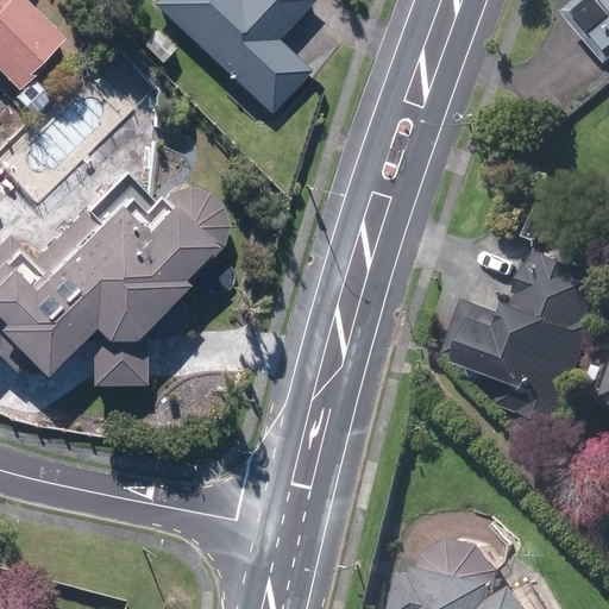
[(0,0),(0,80),(11,90),(35,66),(31,62),(55,41),(14,0),(0,0)]
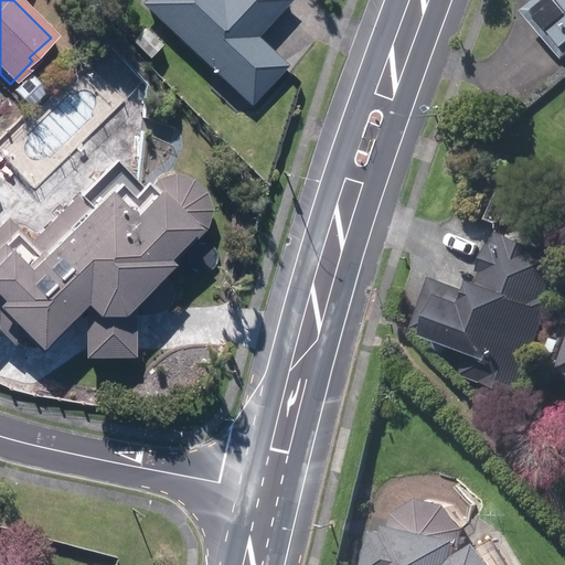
[(149,0),(145,7),(252,106),(287,66),(257,39),(294,0),(149,0)]
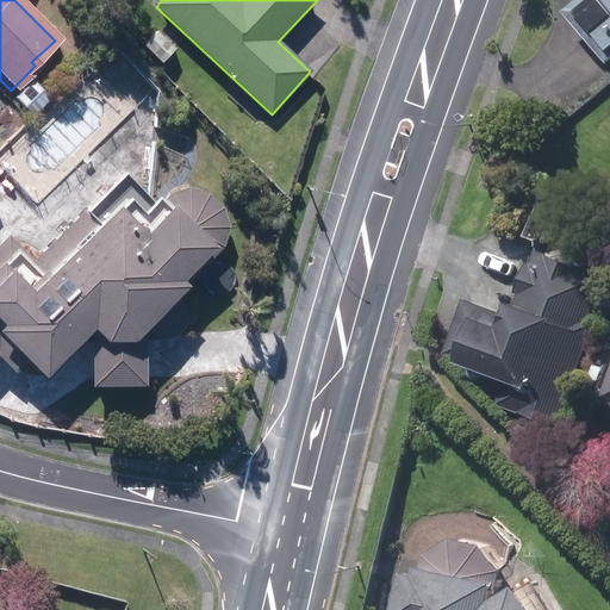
[(609,0),(582,0),(570,11),(609,57),(609,0)]
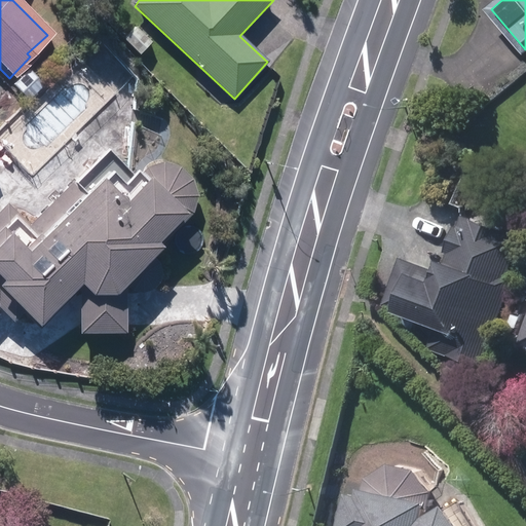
[(124,35),(140,50),(151,39),(137,24),(124,35)]
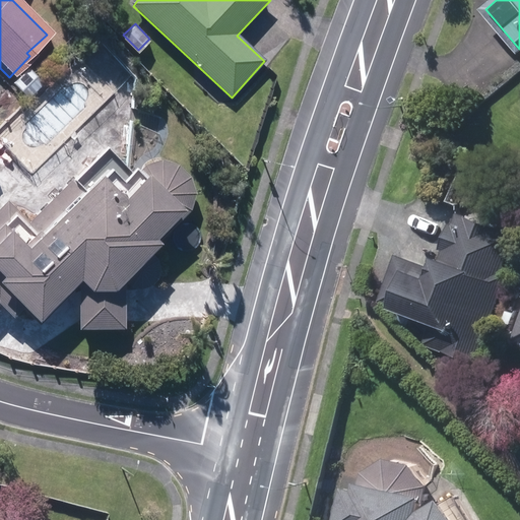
[(10,86),(25,101),(40,85),(24,71),(10,86)]
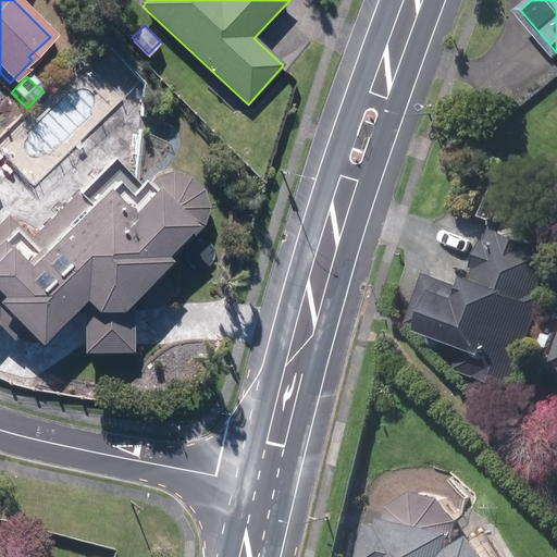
[(218,90),(230,101),(235,96),(223,85),(218,90)]
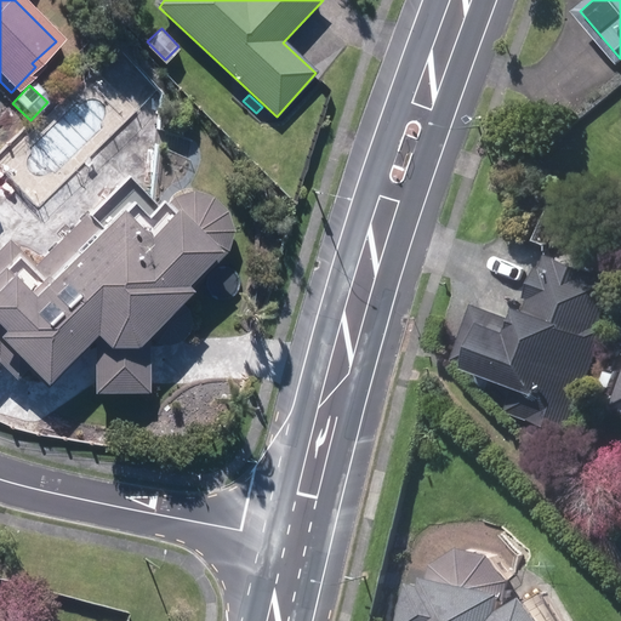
[(92,370),(92,394),(148,394),(147,364),(147,335),(157,345),(167,347),(178,343),(189,334),(189,313),(177,302),(227,252),(232,233),(227,214),(212,199),(191,193),(172,198),(166,204),(175,212),(148,239),(120,211),(100,232),(86,216),(34,268),(10,244),(0,252),(0,362),(17,377),(28,365),(45,383),(92,335),(92,370)]
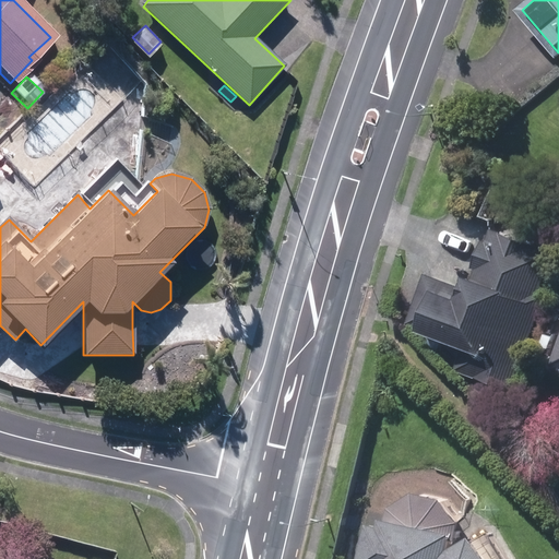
[(462,370),(514,391),(550,296),(543,294),(558,252),(497,229),(473,292),(430,275),(413,322),(472,345),(462,370)]
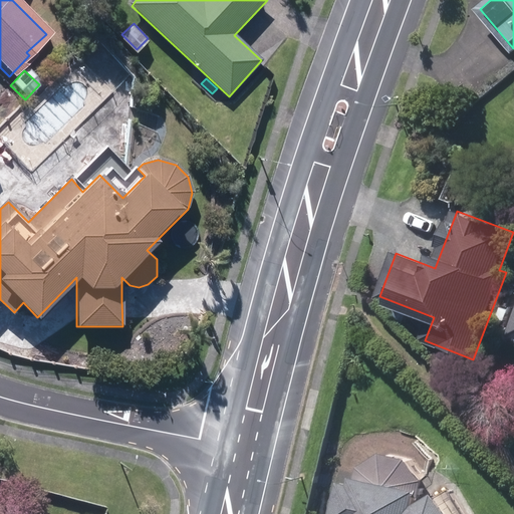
[(423,475),(365,461),(360,478),(353,477),(342,513),(464,513),(450,490),(437,498),(418,493),(423,475)]
